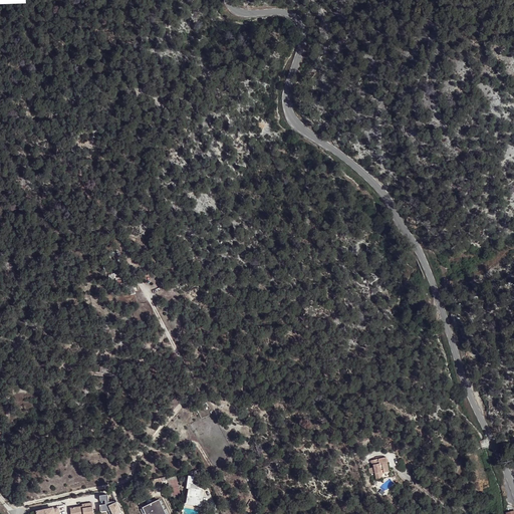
[(381,470),(383,470),(389,469),(388,463),(380,464),(378,464),(377,460),(371,461),(372,465),(373,465),(376,479),(382,478),(381,470)]
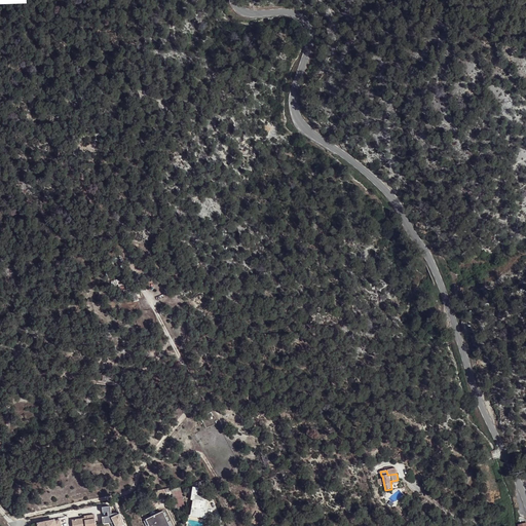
[(192,515),(205,517),(209,502),(194,499),(192,515)]
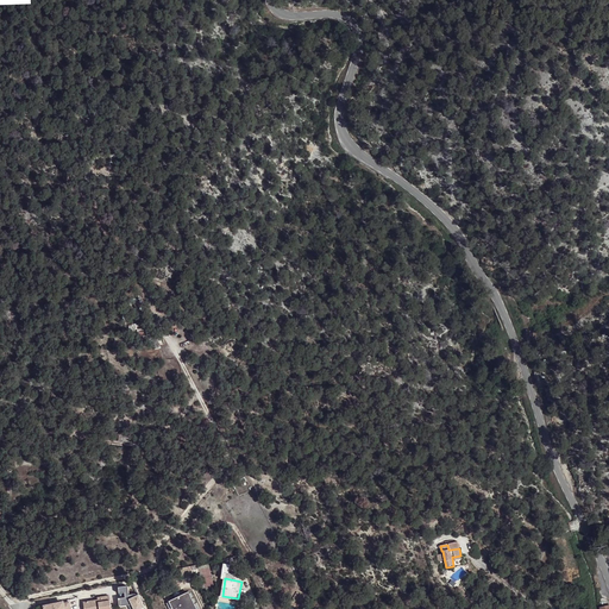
[(139,595),(130,597),(129,589),(117,591),(118,602),(115,602),(115,608),(119,608),(130,608),(144,608),(146,608),(139,595)]
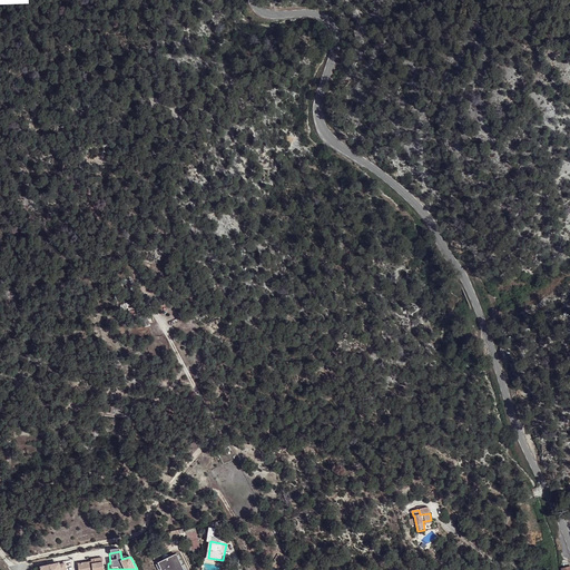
[(165,569),(186,569),(184,564),(182,566),(177,554),(159,563),(161,569),(164,568),(165,569)]
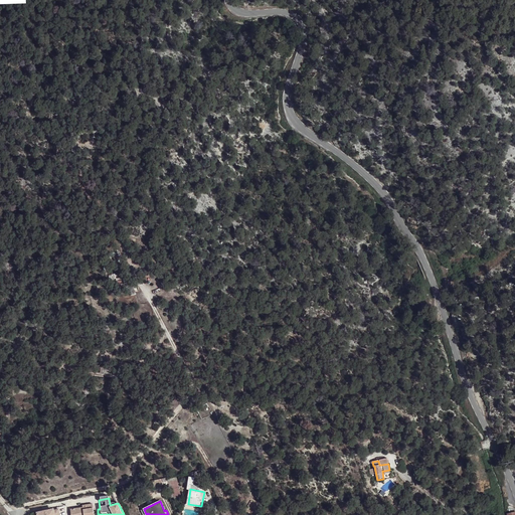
[(94,514),(93,504),(82,505),(82,507),(70,509),(71,514),(94,514)]
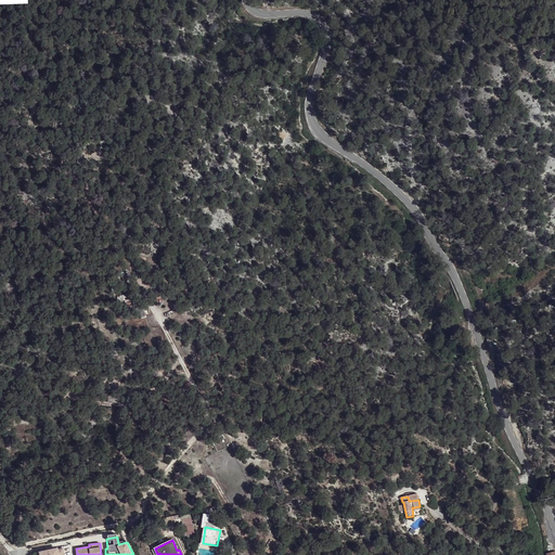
[(62,554),(60,545),(36,552),(36,554),(62,554)]
